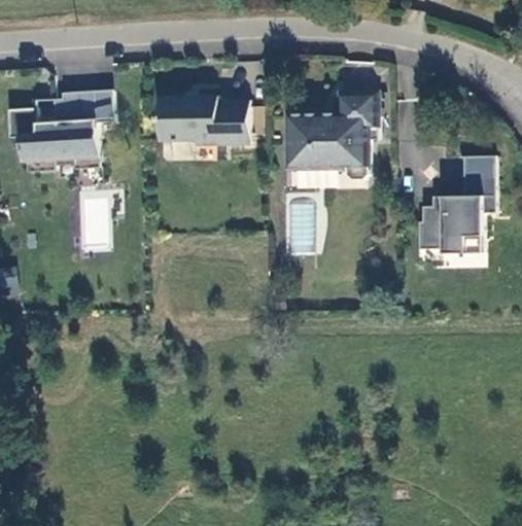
[(73,169),(99,167),(95,123),(113,121),(111,89),(84,91),(61,93),(62,98),(53,99),(54,121),(37,121),(36,107),(6,109),(8,137),(20,137),(22,161),(25,161),(26,172),(55,170),(54,159),(72,158),(73,169)]
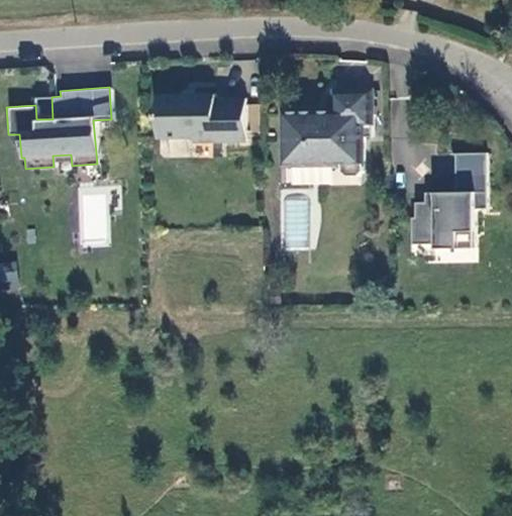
[(314,117),(314,111),(281,112),(282,165),(339,165),(339,172),(344,176),(356,176),(363,171),(362,136),(371,136),(370,90),(350,91),(331,91),(332,111),(332,117),(314,117)]
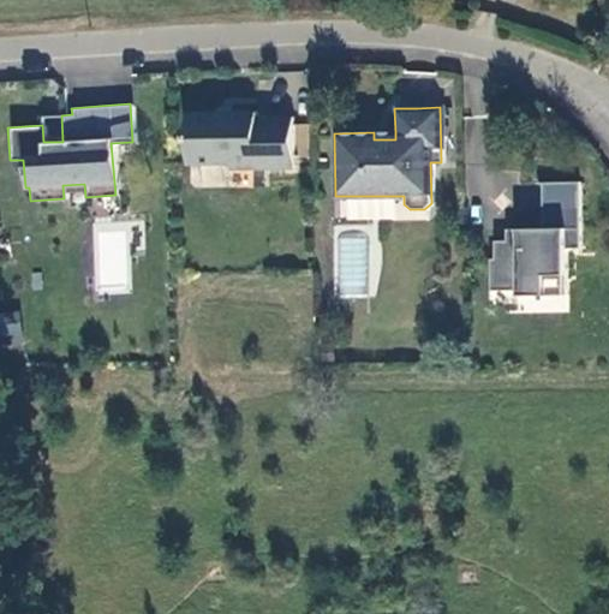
[(212,112),(186,112),(185,164),(228,162),(228,168),(291,167),(290,117),(254,117),(254,112),(239,112),(227,112),(227,118),(212,119),(212,112)]
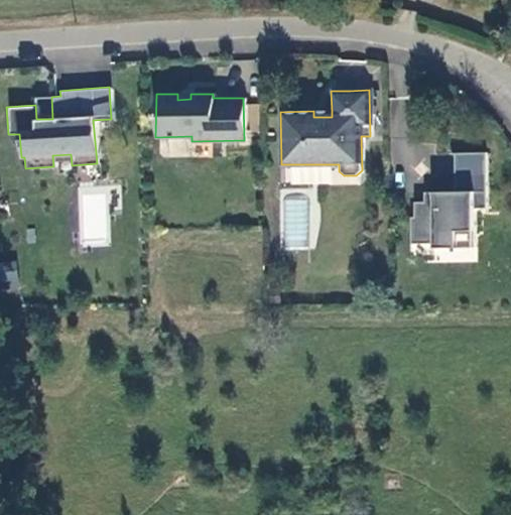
[(485,208),(484,152),(472,152),(453,152),(454,190),(454,201),(443,201),(443,191),(422,191),(422,202),(412,202),(412,217),(409,217),(409,243),(433,243),(457,243),(456,230),(473,230),(473,209),(485,208)]
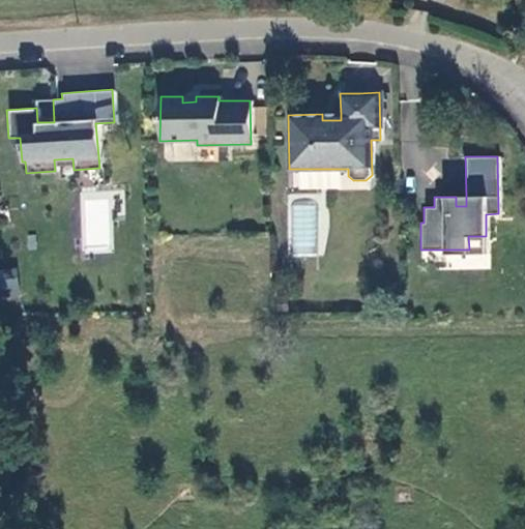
[(466,196),(456,197),(456,206),(466,206),(466,196)]
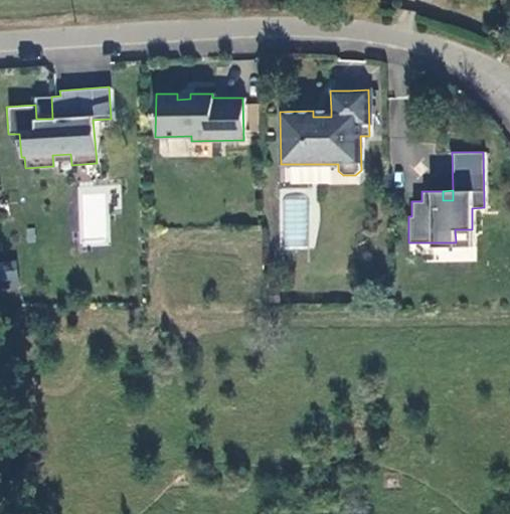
[(472,246),(472,229),(455,229),(456,242),(433,242),(433,247),(472,246)]
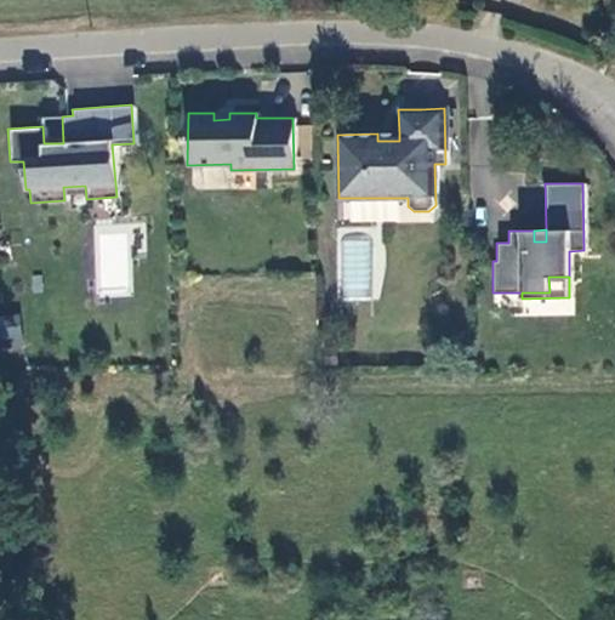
[(0,347),(15,346),(12,316),(0,317),(0,347)]
